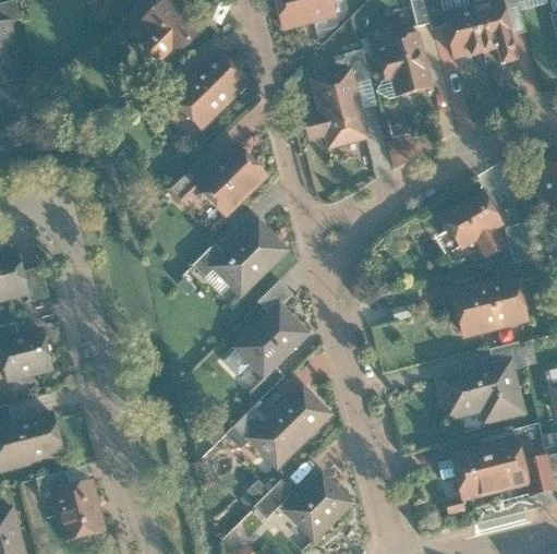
[(0,2),(0,21),(14,17),(23,15),(19,0),(10,0),(0,2)]
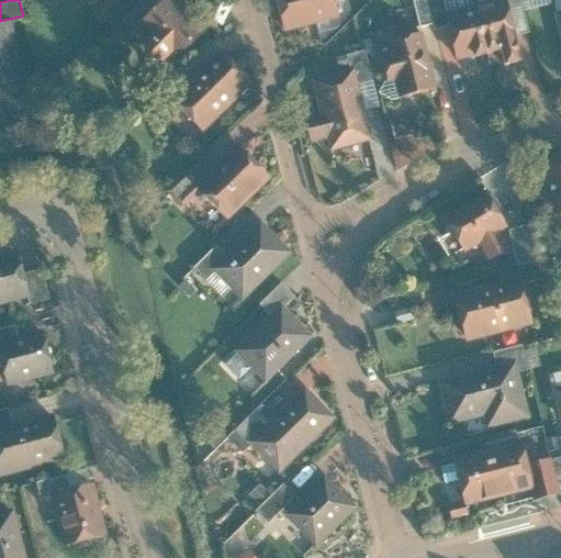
[(133,26),(159,2),(157,0),(139,0),(116,23),(126,34),(135,28),(133,26)]
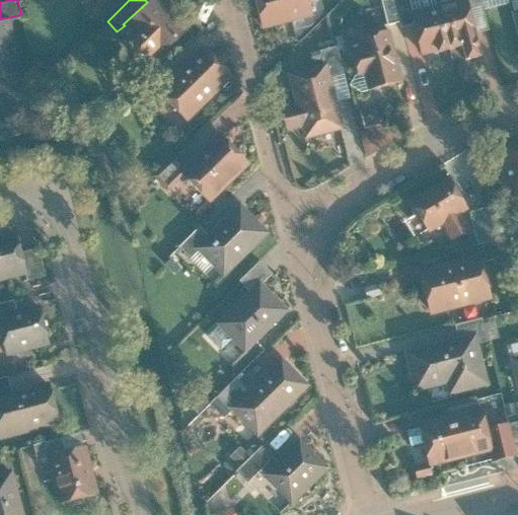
[(193,21),(172,0),(149,0),(147,2),(123,24),(125,25),(154,57),(193,21)]
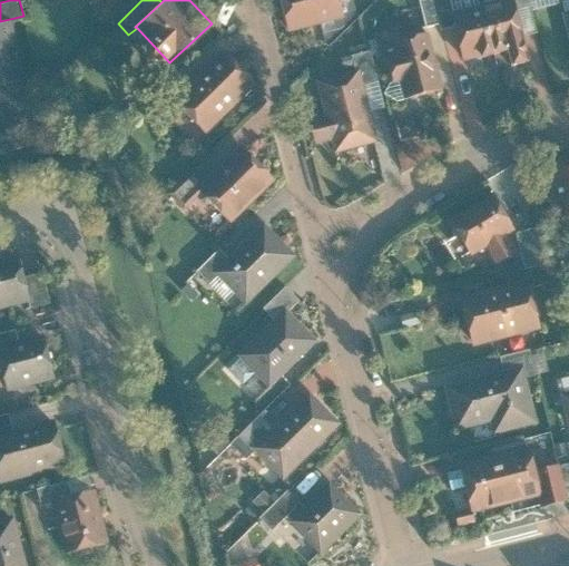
[(280,0),(287,30),(344,17),(340,0),(280,0)]
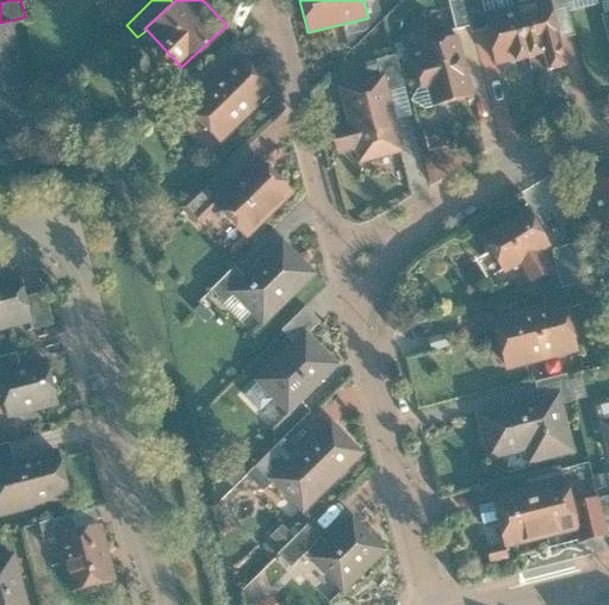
[(449,0),(457,26),(471,23),(465,0),(449,0)]
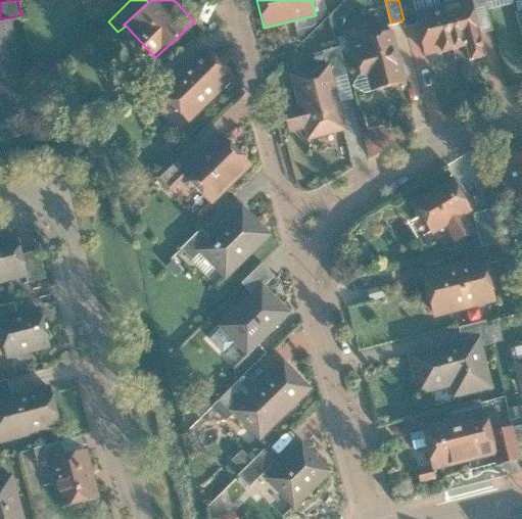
[(398,0),(404,19),(405,25),(417,21),(414,9),(416,8),(413,0),(398,0)]
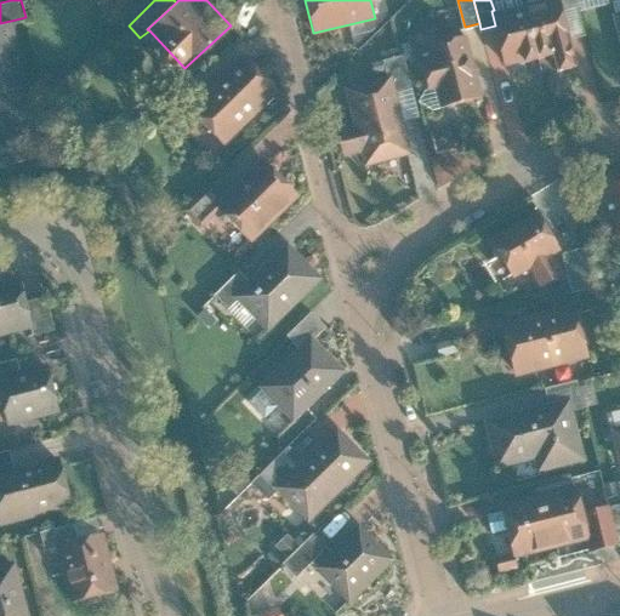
[(535,0),(525,3),(540,56),(553,52),(558,70),(578,64),(564,9),(562,0),(535,0)]
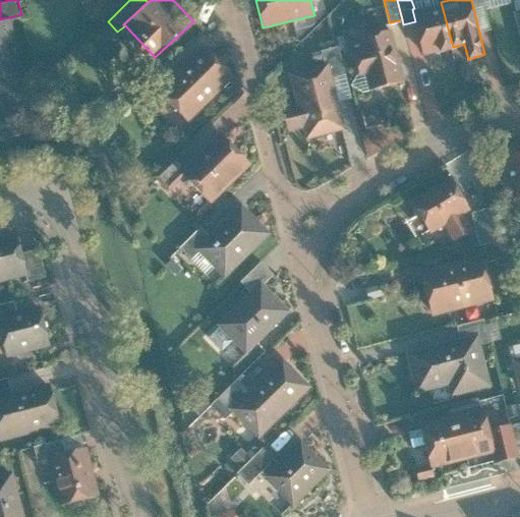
[(453,47),(441,2),(414,8),(412,9),(415,21),(424,54),(453,47)]
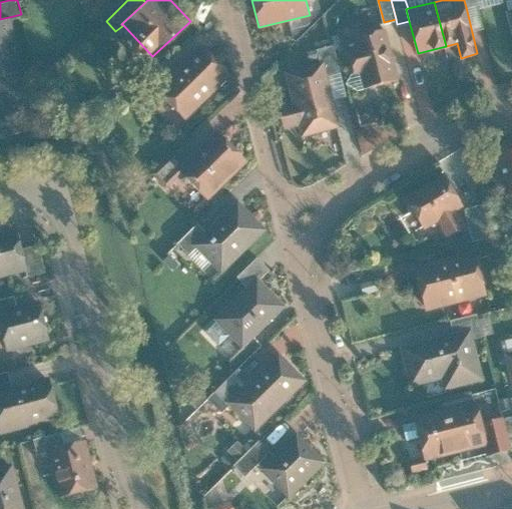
[(0,75),(27,68),(13,16),(0,19),(0,75)]
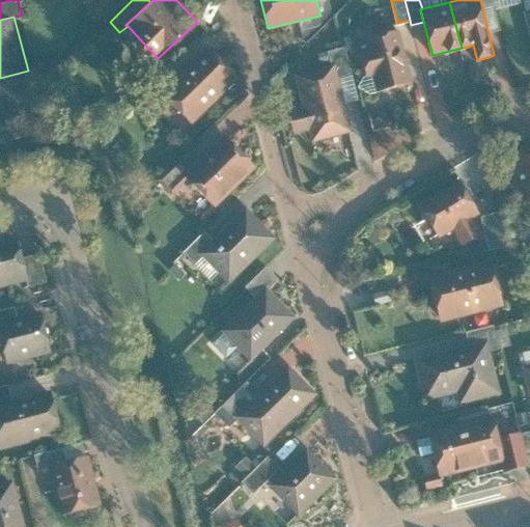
[(413,82),(399,29),(383,32),(380,22),(354,29),(365,75),(372,74),(377,90),(413,82)]
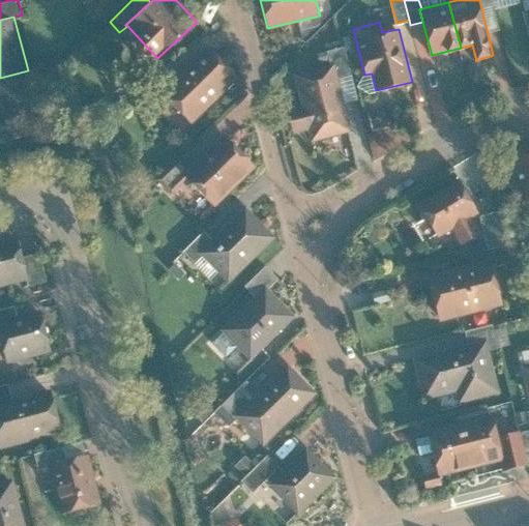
[(190,122),(238,76),(208,46),(172,81),(159,93),(166,98),(190,122)]
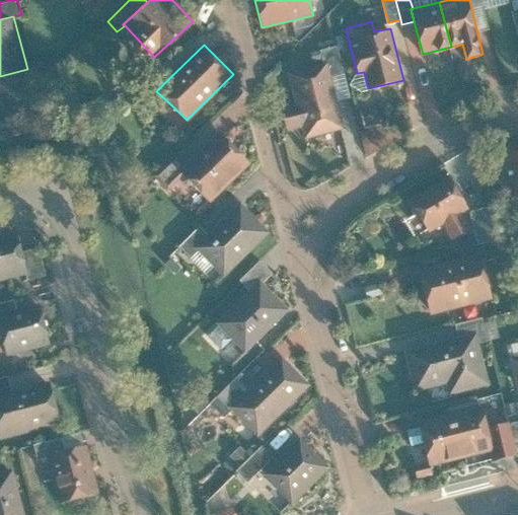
[(319,49),(323,62),(327,61),(331,75),(345,72),(338,45),(319,49)]
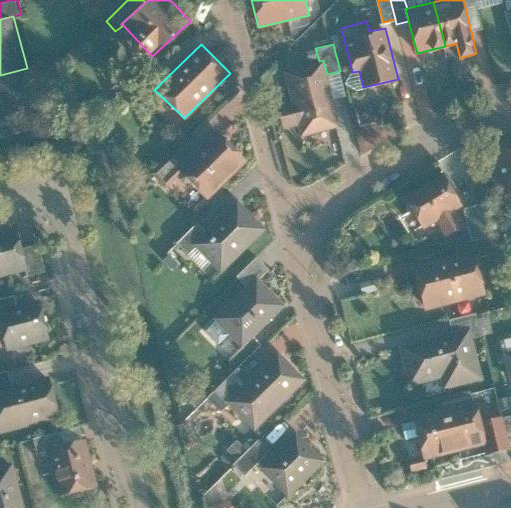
[(327,74),(323,60),(319,61),(283,70),(291,101),(277,105),(283,128),(297,124),(300,135),(340,125),(327,74)]
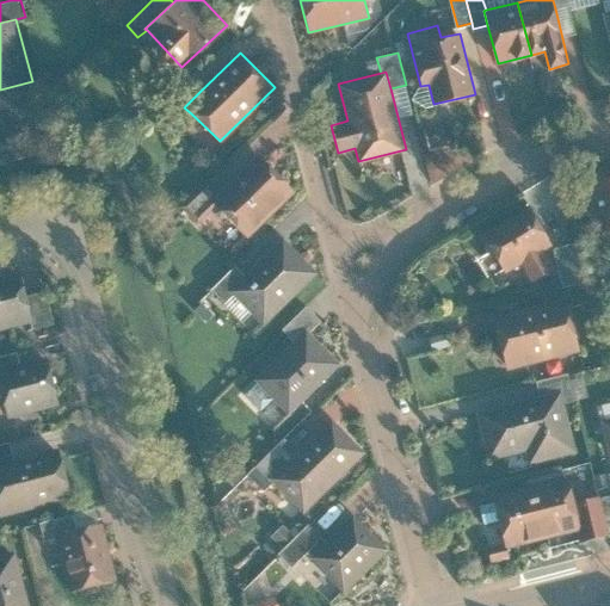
[(180,122),(191,113),(184,107),(198,93),(190,84),(167,107),(180,122)]
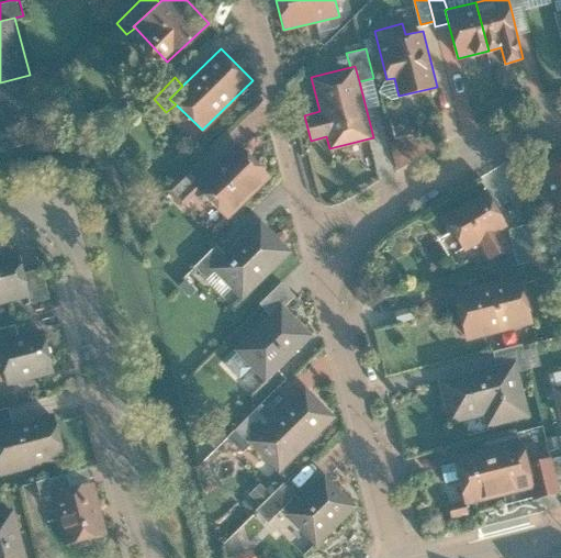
[(226,218),(269,176),(238,143),(202,178),(194,186),(198,189),(226,218)]
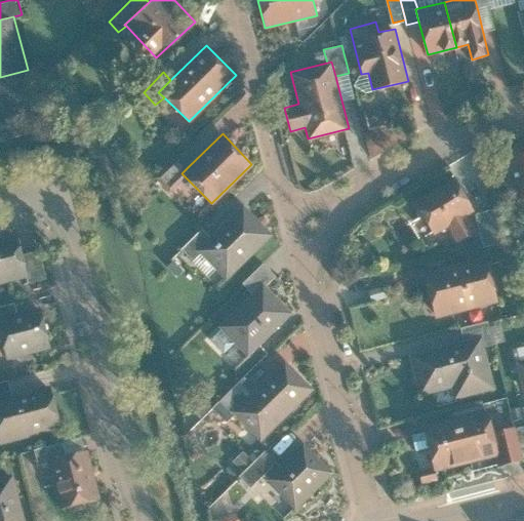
[(169,192),(185,176),(182,173),(189,166),(178,155),(155,176),(169,192)]
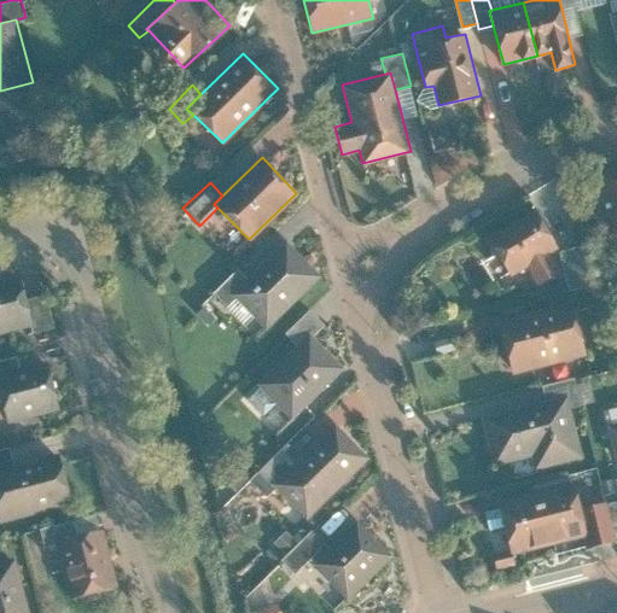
[(559,249),(534,211),(488,238),(512,276),(528,267),(539,285),(562,270),(551,254),(559,249)]
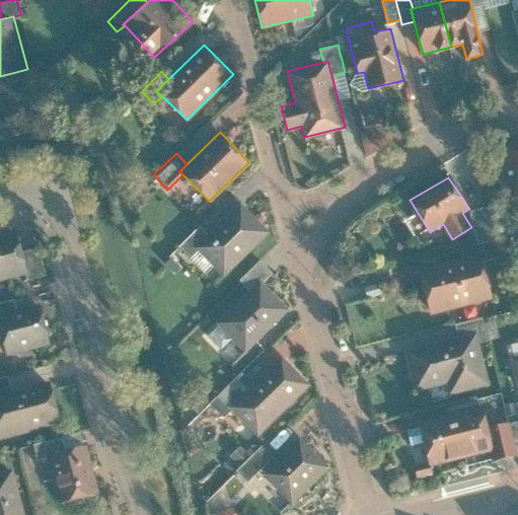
[(224,276),(270,231),(240,202),(207,233),(195,246),(198,250),(224,276)]
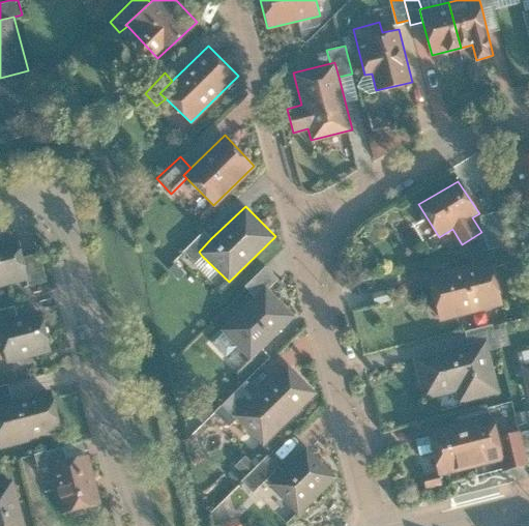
[(505,244),(498,210),(480,214),(489,249),(505,244)]
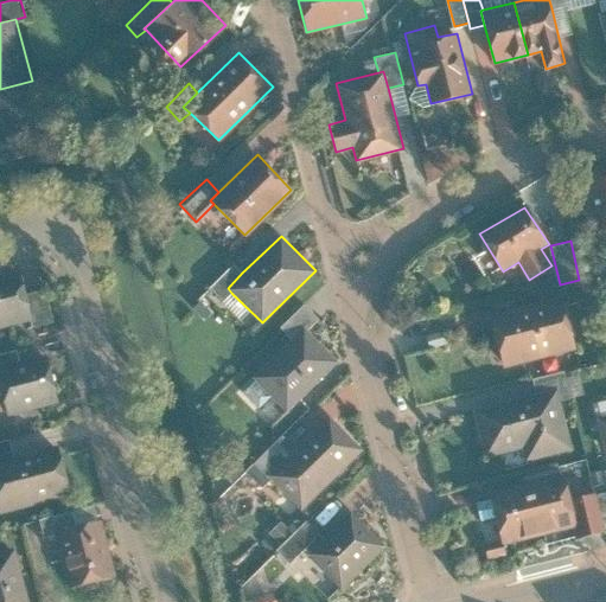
[(228,288),(242,273),(234,263),(209,287),(223,300),(231,293),(228,288)]
